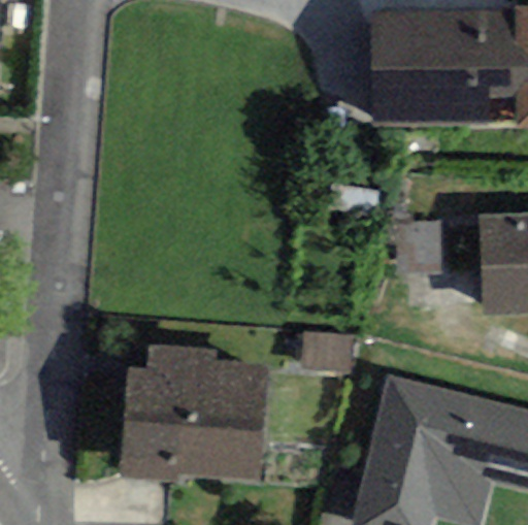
[(527,4),(514,4),(514,10),(515,126),(527,126),(527,4)]
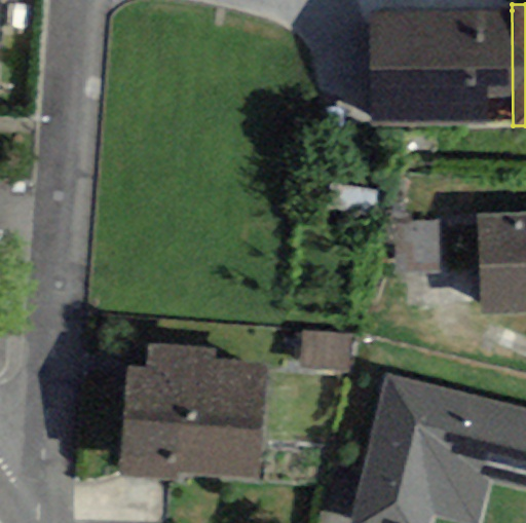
[(513,125),(512,10),(370,11),(372,127),(513,125)]
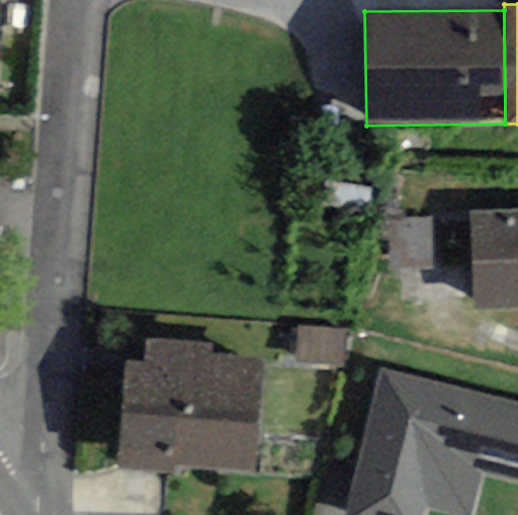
[(517,208),(468,210),(472,309),(517,307),(517,208)]
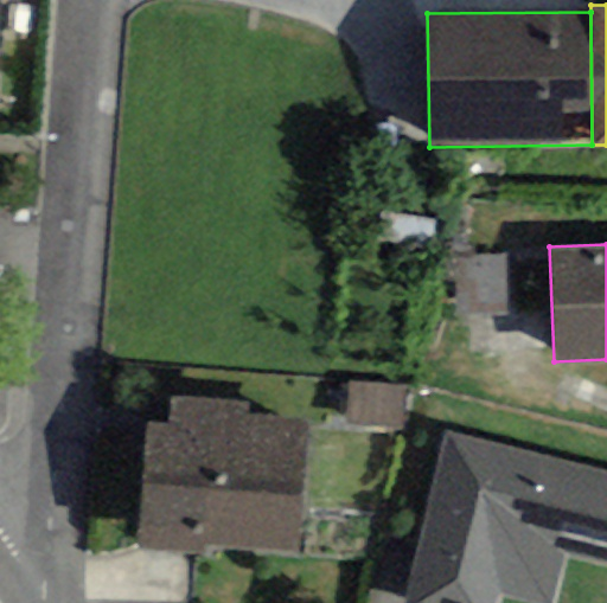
[(512,251),(455,255),(459,315),(516,312),(512,251)]
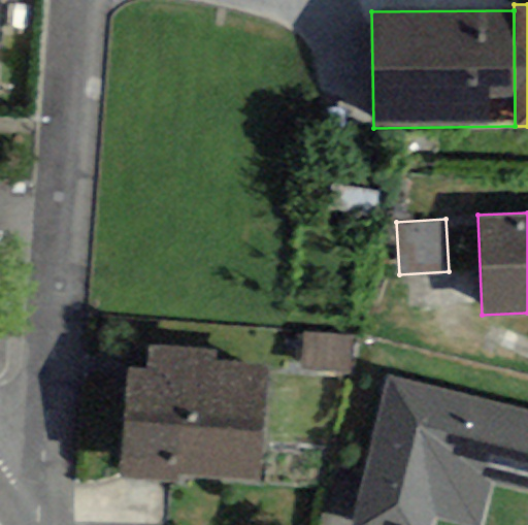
[(302,330),(300,367),(349,370),(352,334),(302,330)]
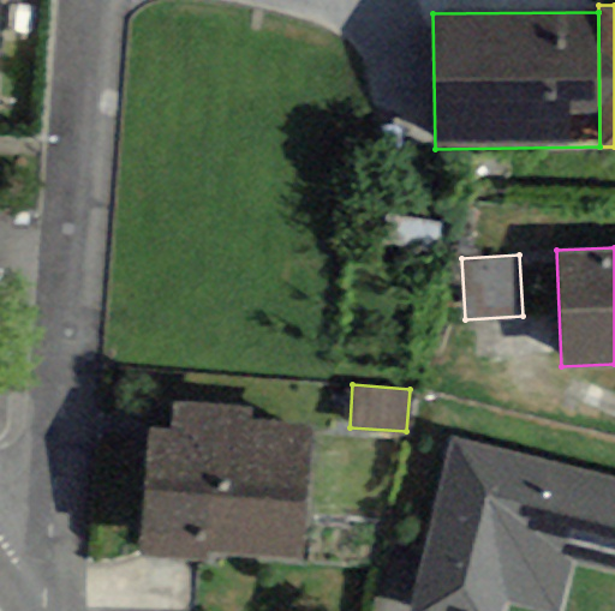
[(171,413),(169,427),(150,426),(141,544),(139,553),(160,555),(204,558),(204,549),(302,556),(311,424),(250,419),(250,407),(172,401),(171,413)]
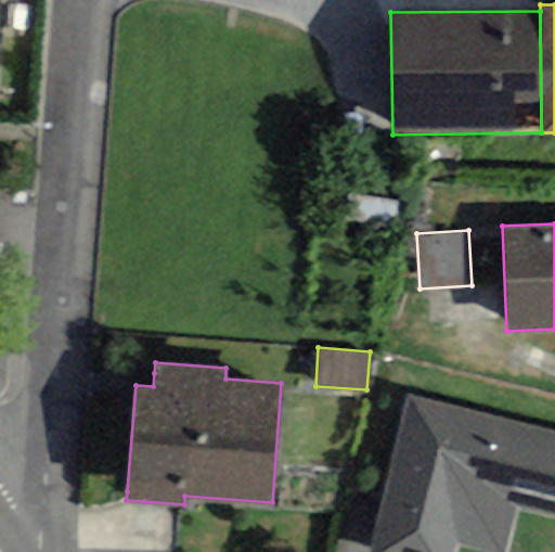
[(554,429),(408,392),(365,551),(459,551),(461,546),(485,551),(503,551),(517,502),(554,512),(554,429)]
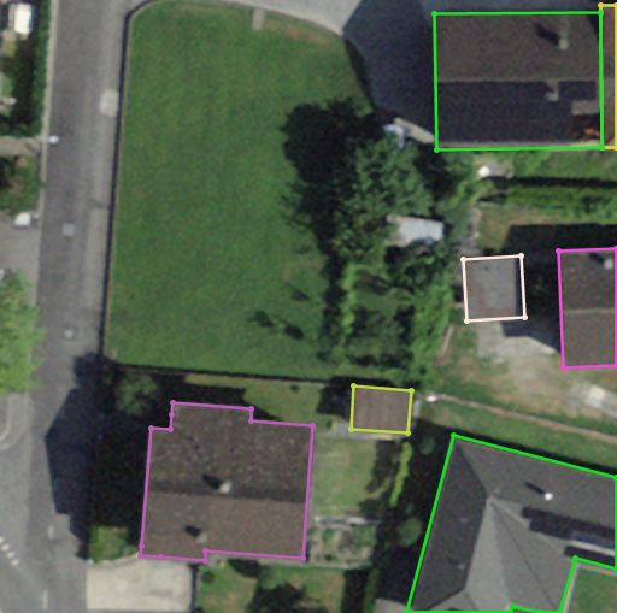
All buildings are outlined.
